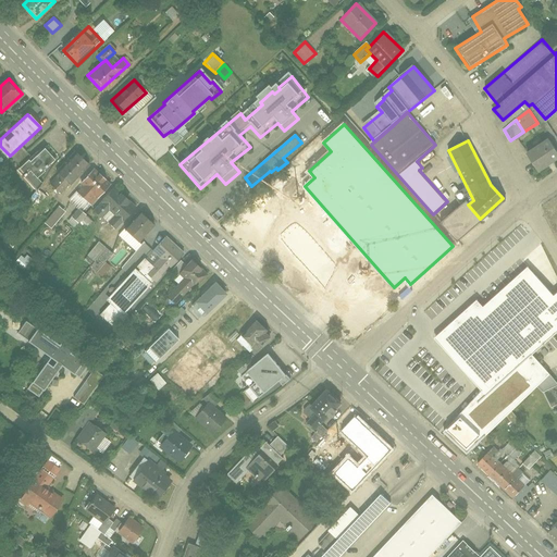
[(556,159),(556,153),(548,141),(525,157),(535,173),(556,159)]
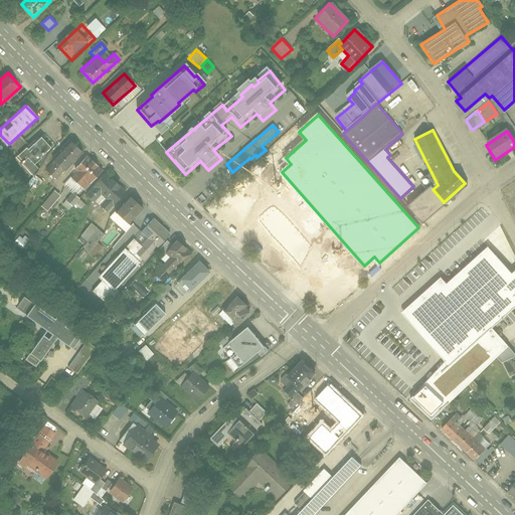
[(51,147),(40,136),(31,144),(34,146),(28,151),(25,148),(17,155),(22,162),(28,157),(33,163),(51,147)]
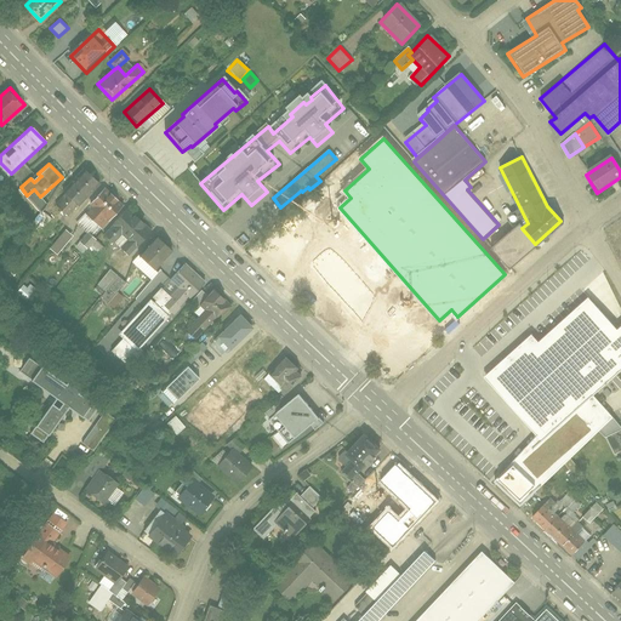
[(101,184),(86,171),(60,199),(74,212),(101,184)]
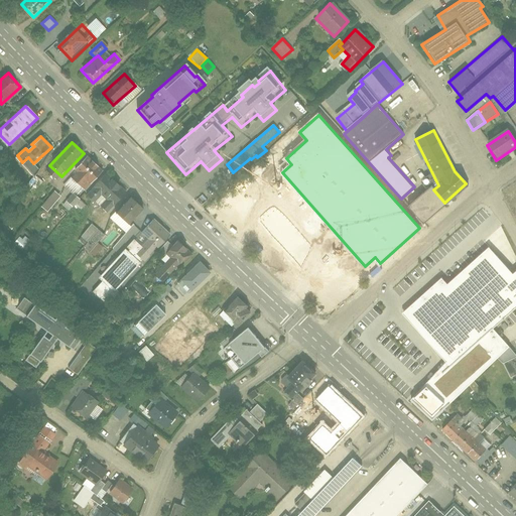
[(103,171),(89,157),(75,171),(89,185),(103,171)]
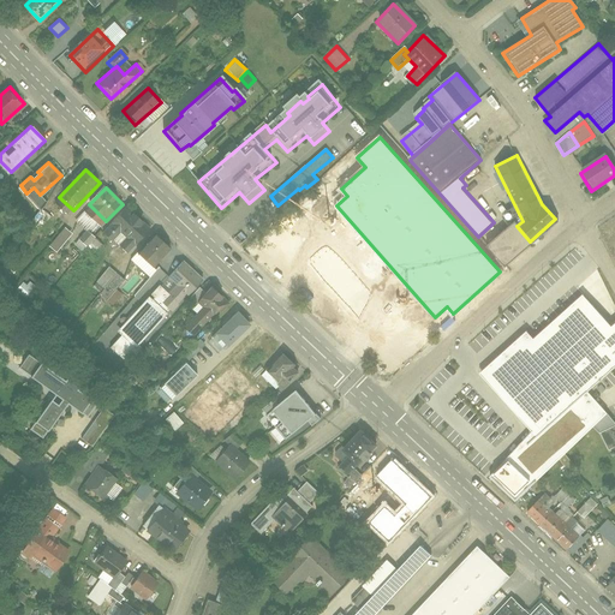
[(30,233),(39,225),(42,228),(52,219),(41,208),(23,225),(30,233)]
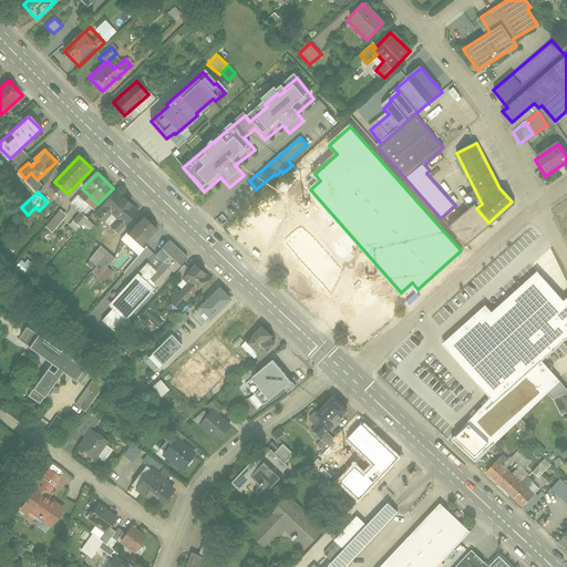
[(127,225),(140,210),(117,193),(105,207),(127,225)]
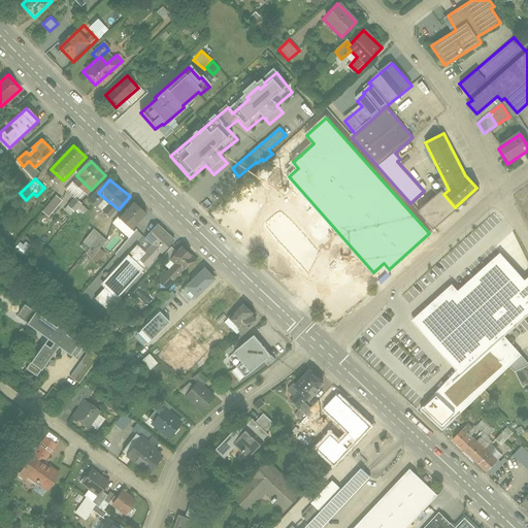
[(439,189),(417,208),(432,227),(455,207),(443,194),(439,189)]
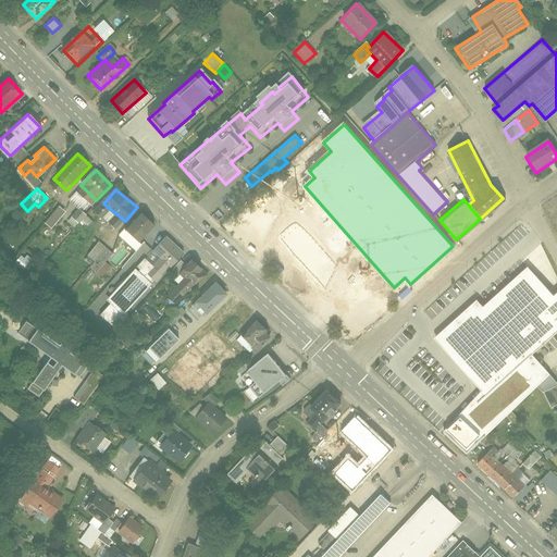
[(57,206),(42,223),(49,229),(63,211),(57,206)]
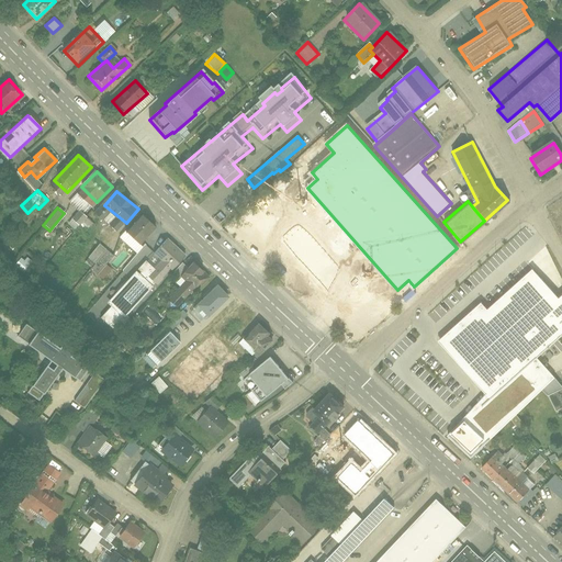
[(77,226),(85,217),(80,213),(71,222),(77,226)]
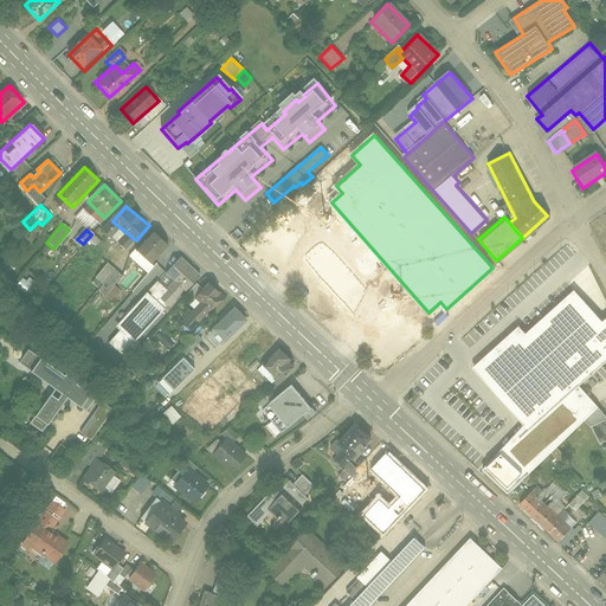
[(153,265),(168,246),(150,231),(135,250),(153,265)]
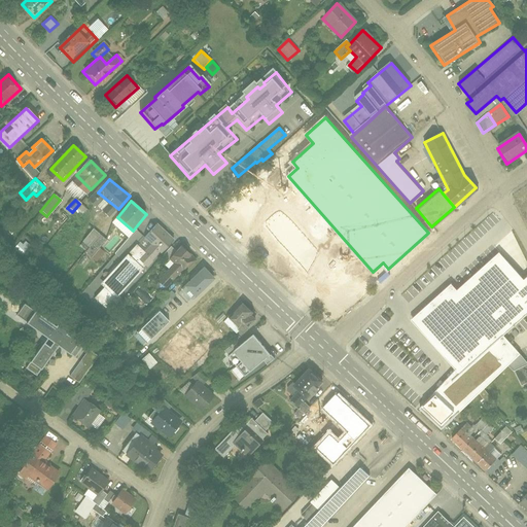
[(174,240),(156,223),(144,238),(150,243),(145,249),(138,256),(145,262),(149,267),(174,240)]
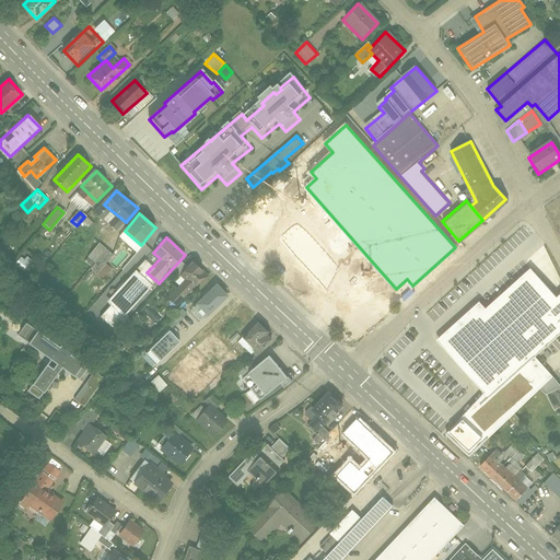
[(113,255),(100,244),(85,263),(98,272),(113,255)]
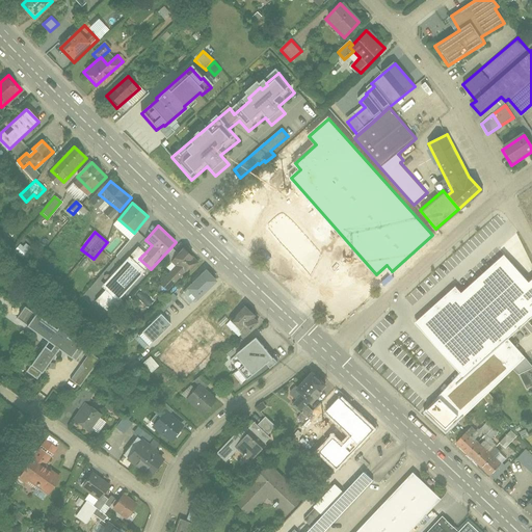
[(28,248),(20,242),(12,251),(22,258),(28,248)]
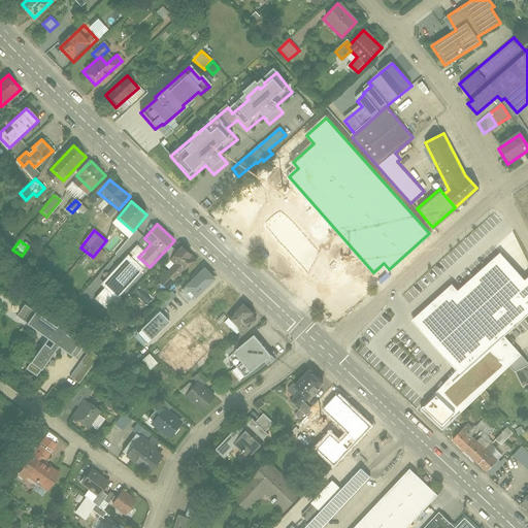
[(138,257),(145,250),(138,242),(102,281),(106,285),(97,296),(110,307),(122,295),(119,293),(145,263),(138,257)]
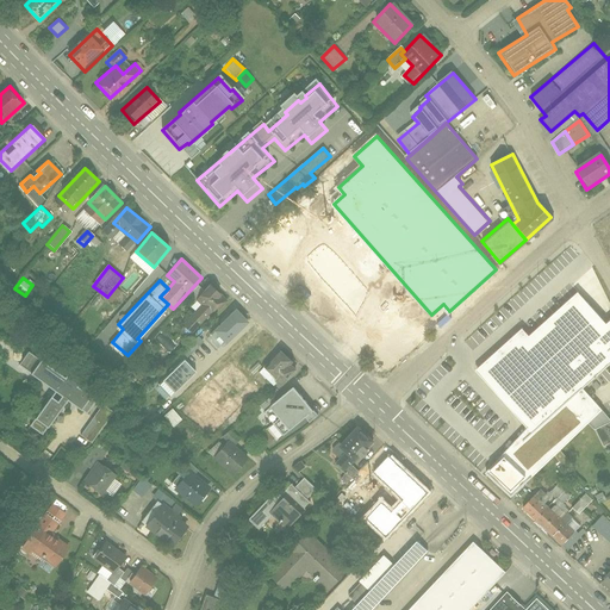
[(194,332),(224,302),(207,286),(197,298),(203,303),(184,323),(194,332)]
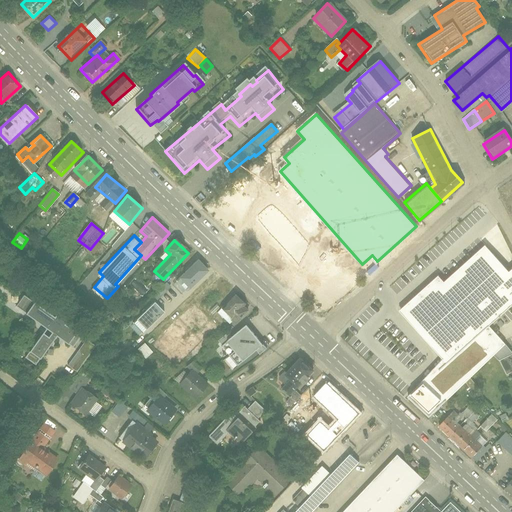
[(511,305),(511,269),(509,272),(485,245),(445,282),(439,276),(400,311),(443,359),(408,397),(430,417),(506,344),(489,326),(511,305)]
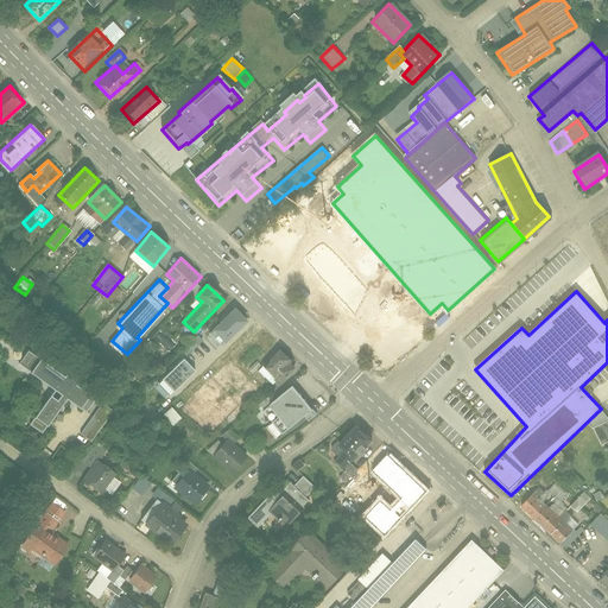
[(310,309),(328,324),(336,315),(318,299),(310,309)]
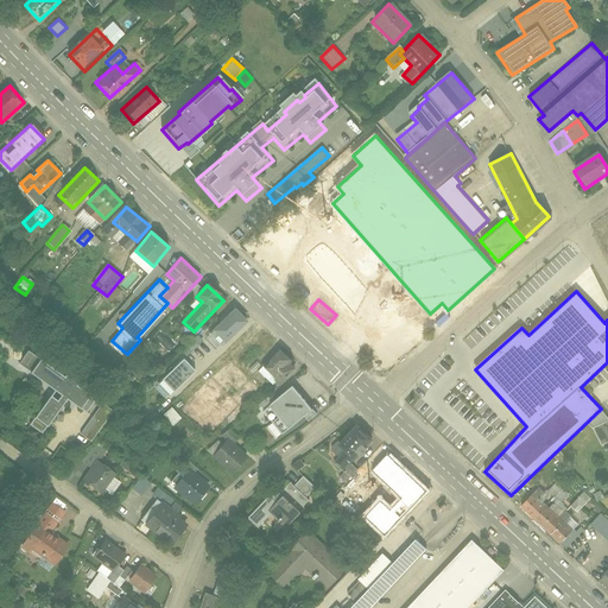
[(229,336),(248,318),(238,308),(219,325),(220,327),(214,333),(222,341),(228,335),(229,336)]
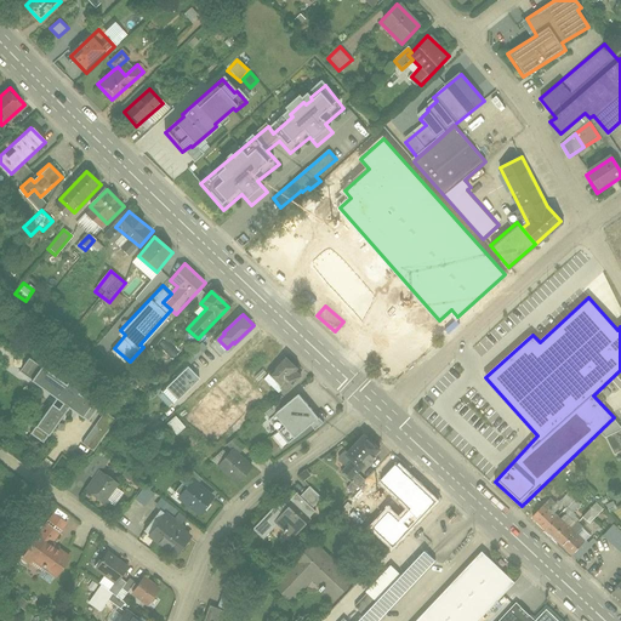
[(208,347),(203,342),(187,358),(192,363),(208,347)]
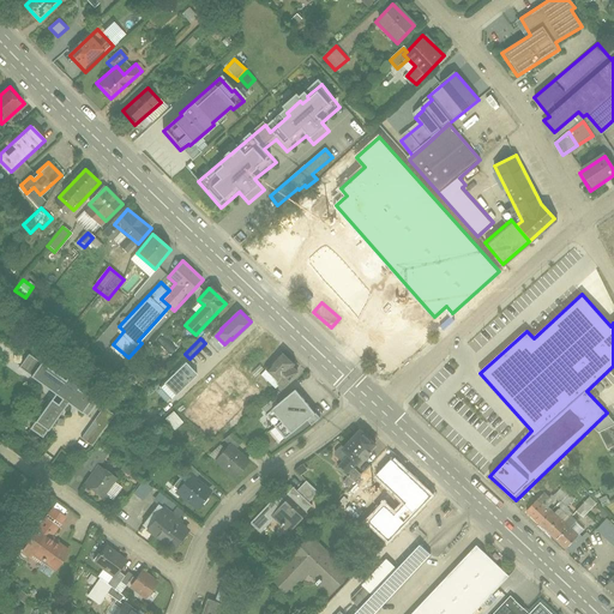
[(41,439),(66,403),(86,416),(95,404),(74,390),(77,386),(66,378),(64,381),(28,355),(19,367),(55,393),(29,431),(41,439)]
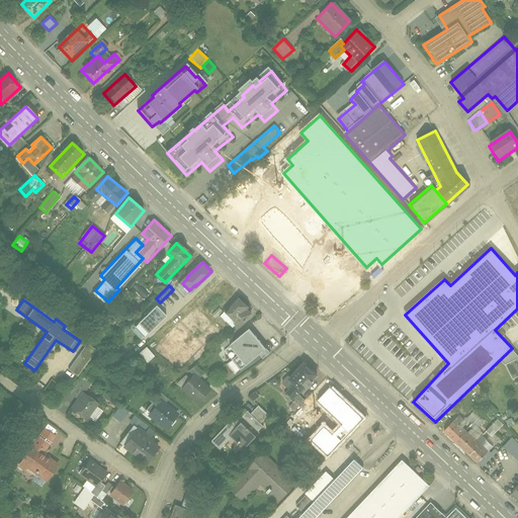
[(237,329),(253,315),(238,299),(223,314),(237,329)]
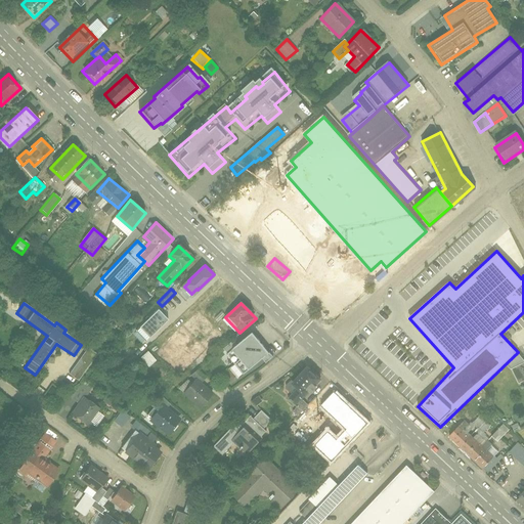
[(170,316),(161,306),(135,332),(145,341),(170,316)]
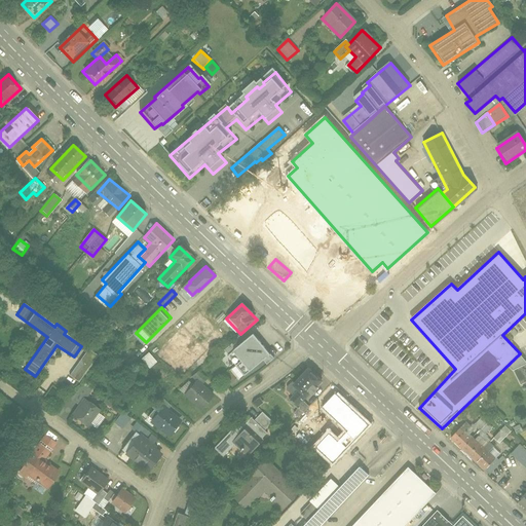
[(192,332),(201,342),(218,327),(209,316),(192,332)]
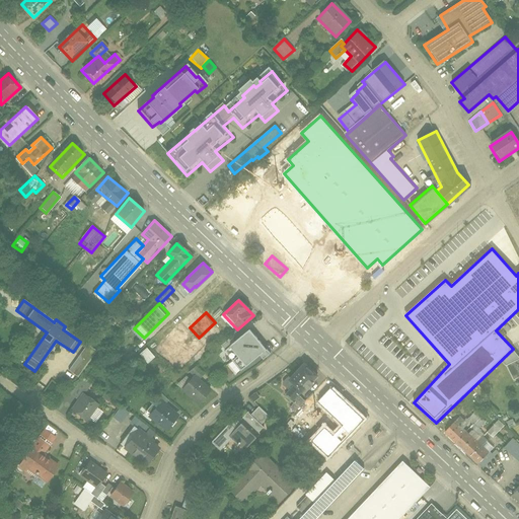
[(263,358),(270,352),(250,329),(230,346),(229,345),(224,349),(240,368),(245,364),(247,366),(261,355),(263,358)]
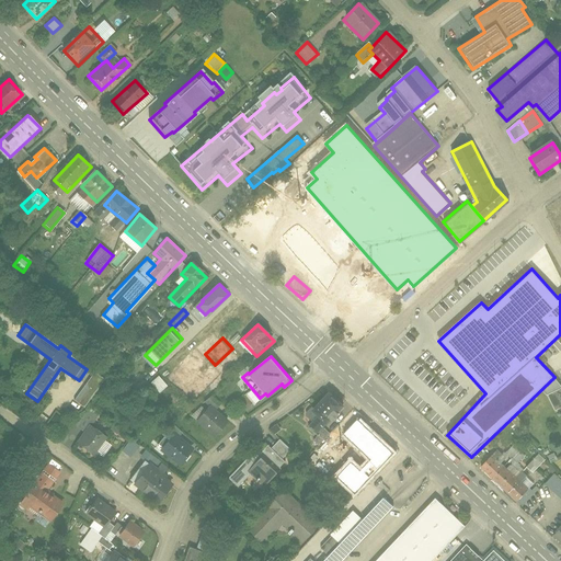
[(104,380),(94,374),(75,401),(84,408),(104,380)]
